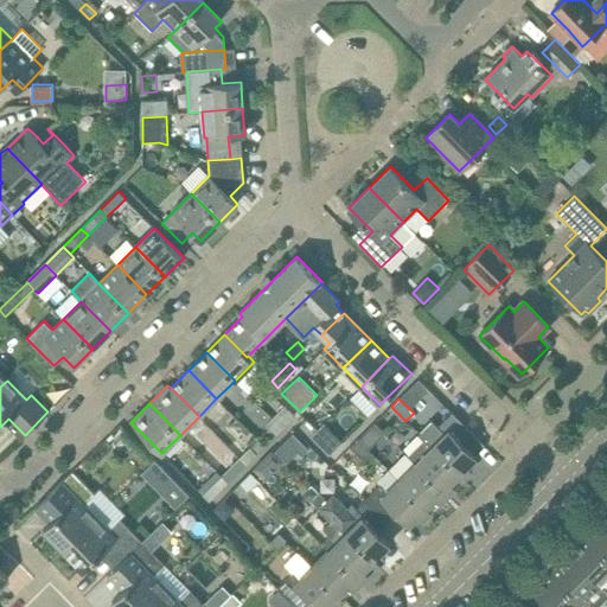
[(285,407),(279,413),(288,422),(294,416),(285,407)]
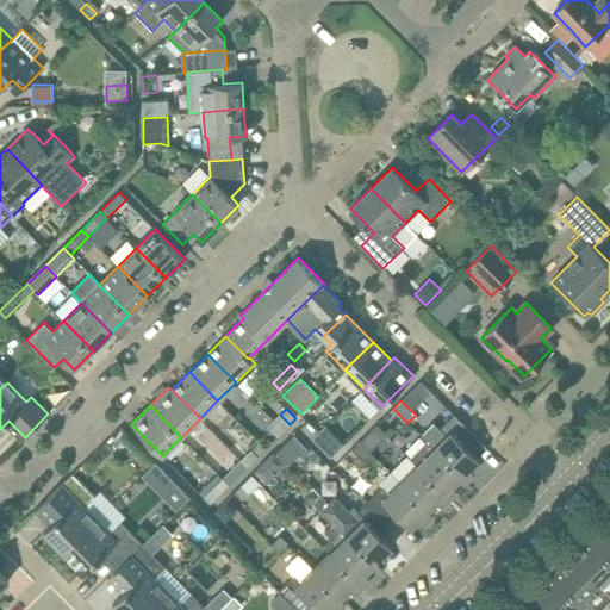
[(280,415),(274,421),(284,430),(290,424),(280,415)]
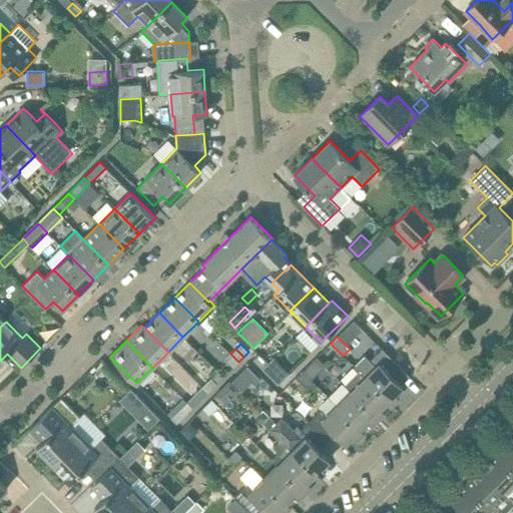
[(359,371),(358,371),(392,405),(399,398),(396,394),(403,386),(398,381),(406,373),(382,349),(369,362),(364,357),(355,367),(359,371)]
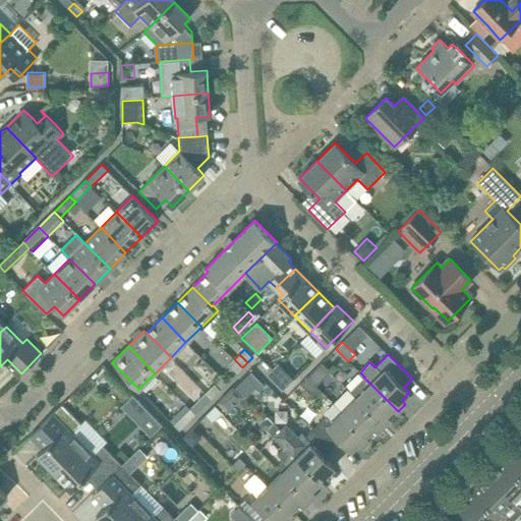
[(234,359),(229,364),(237,372),(242,367),(234,359)]
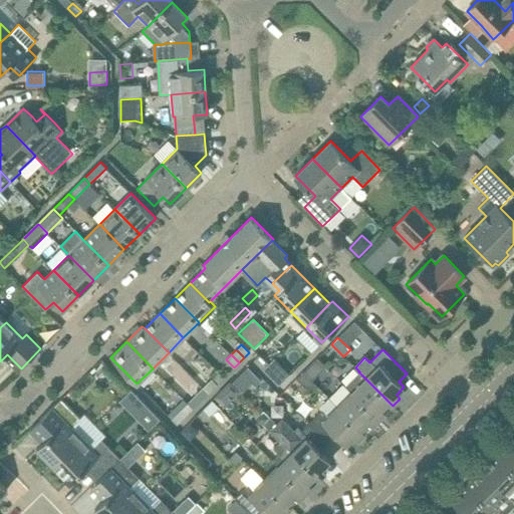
[(259,355),(254,360),(263,369),(263,370),(269,364),(268,364),(259,355)]
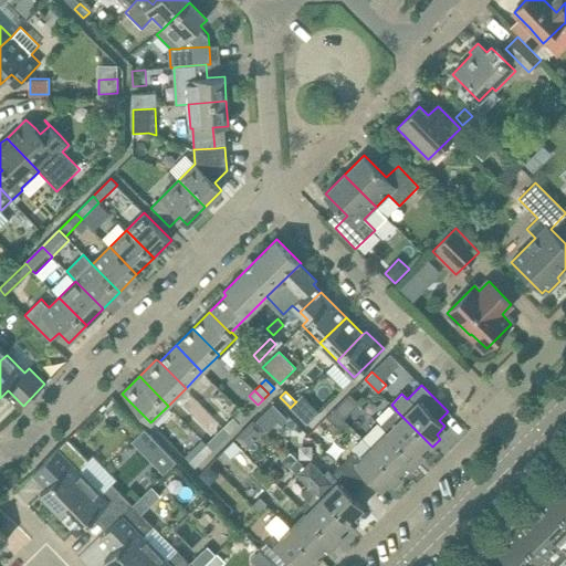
[(296,401),(290,408),(307,426),(321,412),(303,395),(296,401)]
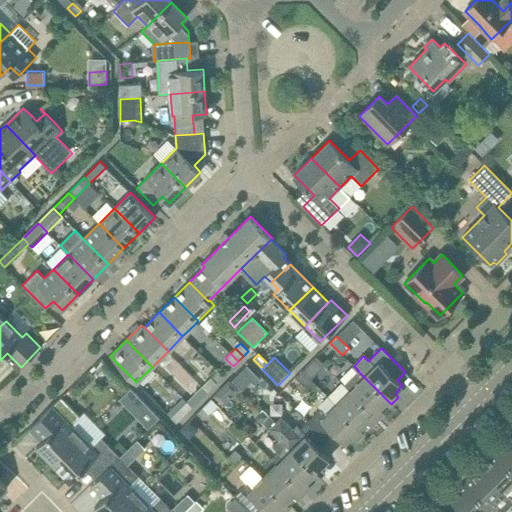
[(247,366),(233,380),(242,390),(252,381),(256,384),(261,379),(247,366)]
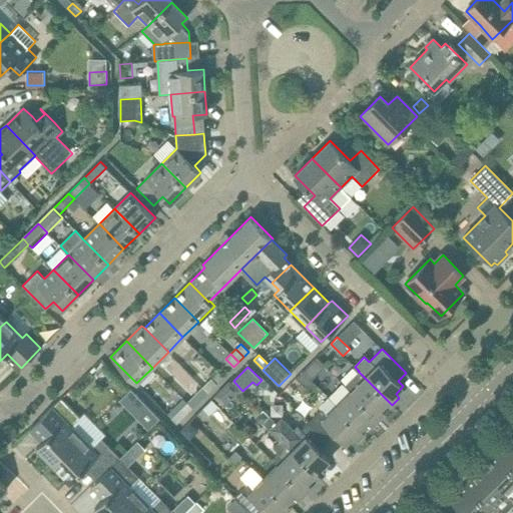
[(344,385),(351,392),(378,419),(392,405),(358,371),(344,385)]
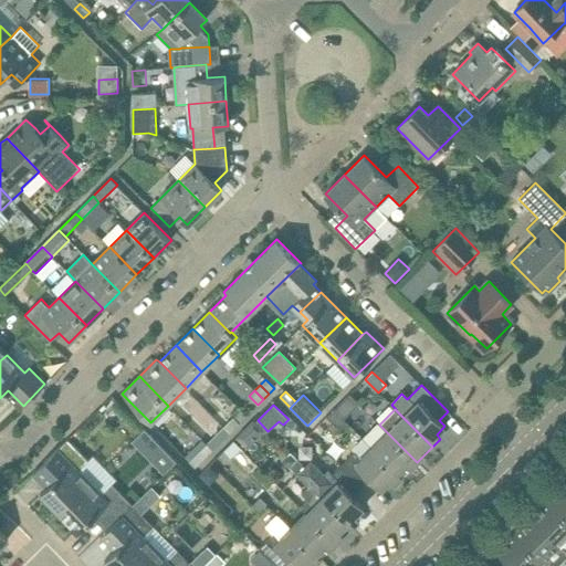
[(241,410),(224,427),(230,432),(247,417),(241,410)]
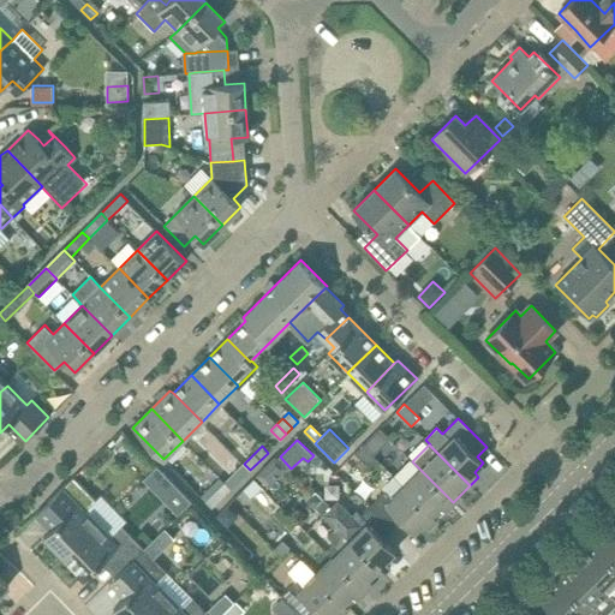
[(276,457),(257,476),(269,488),(288,469),(276,457)]
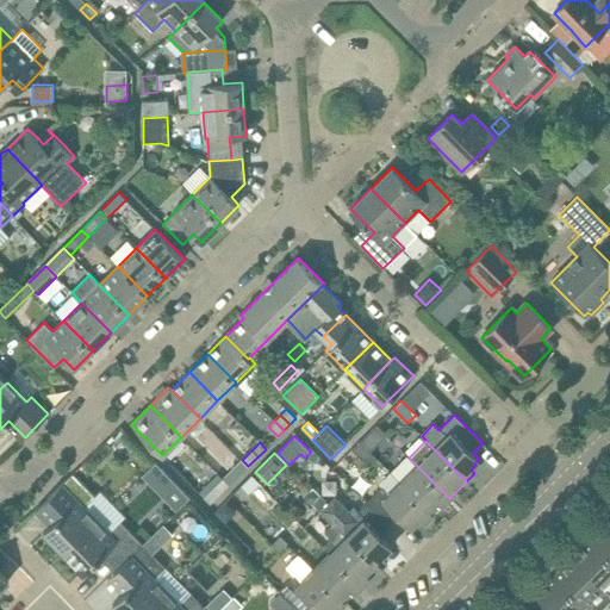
[(242,460),(223,479),(229,485),(248,466),(242,460)]
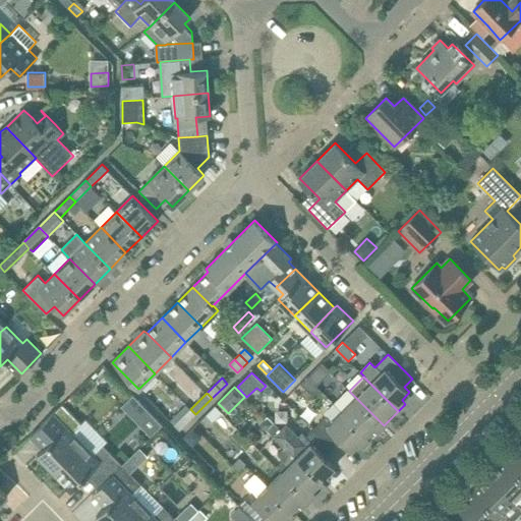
[(133,396),(122,407),(146,431),(157,420),(148,409),(134,396),(133,396)]
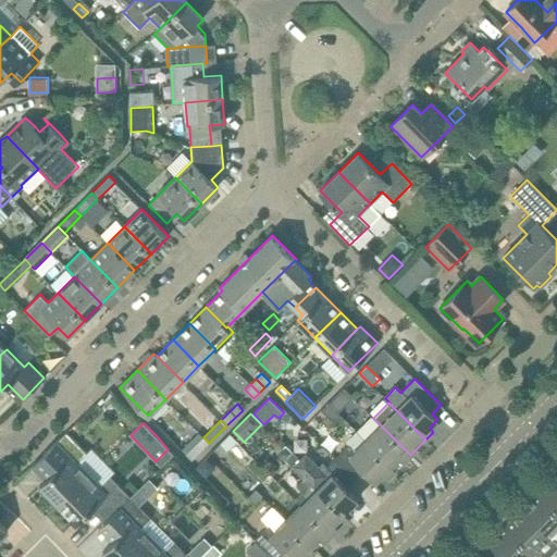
[(381,425),(366,441),(395,470),(410,455),(381,425)]
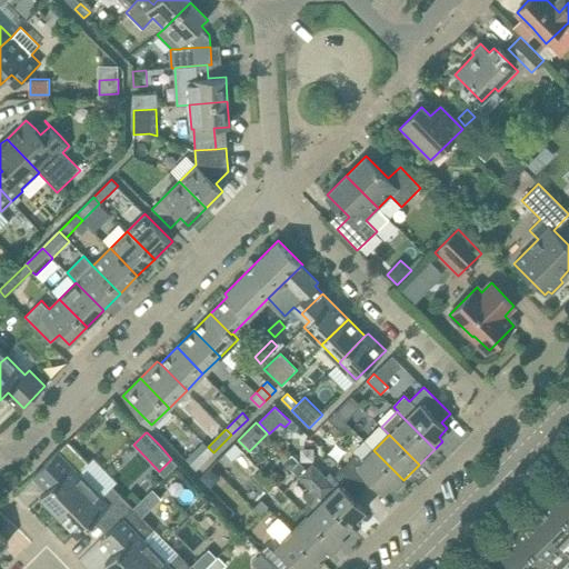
[(40,497),(59,516),(91,485),(79,472),(89,462),(68,441),(48,461),(61,476),(40,497)]
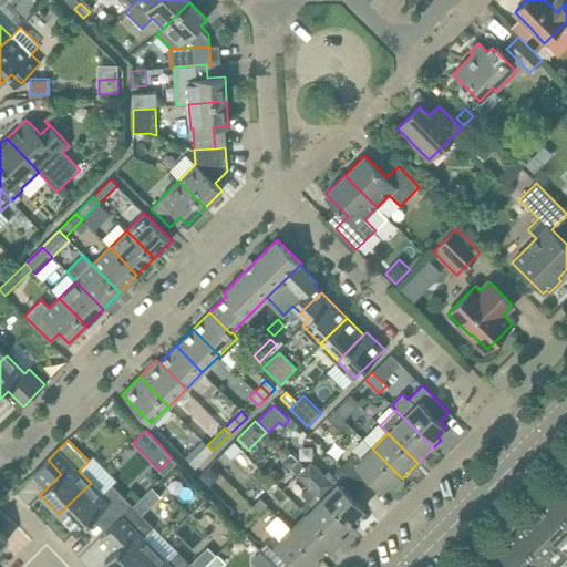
[(203,441),(185,459),(189,462),(195,468),(205,459),(213,451),(207,445),(203,441)]
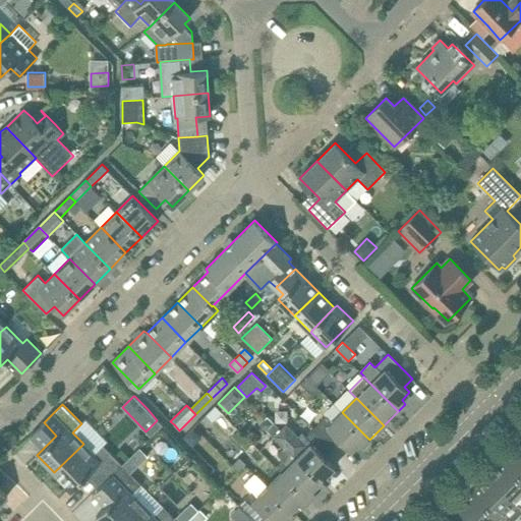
[(207,414),(213,421),(222,412),(215,406),(207,414)]
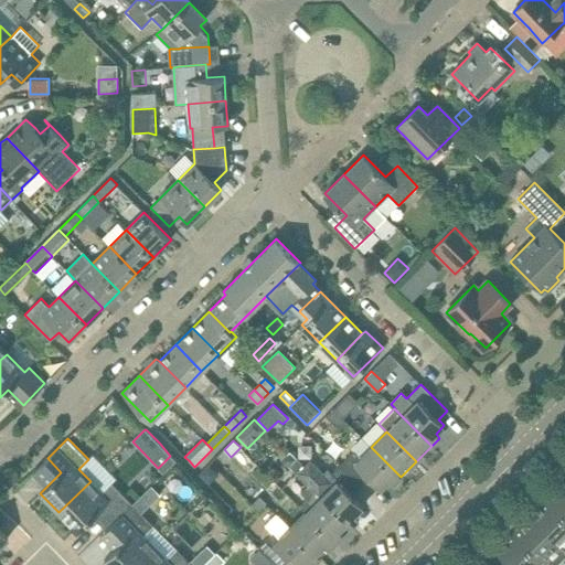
[(353,451),(340,466),(360,487),(369,478),(381,489),(388,480),(393,484),(401,477),(371,447),(360,458),(353,451)]
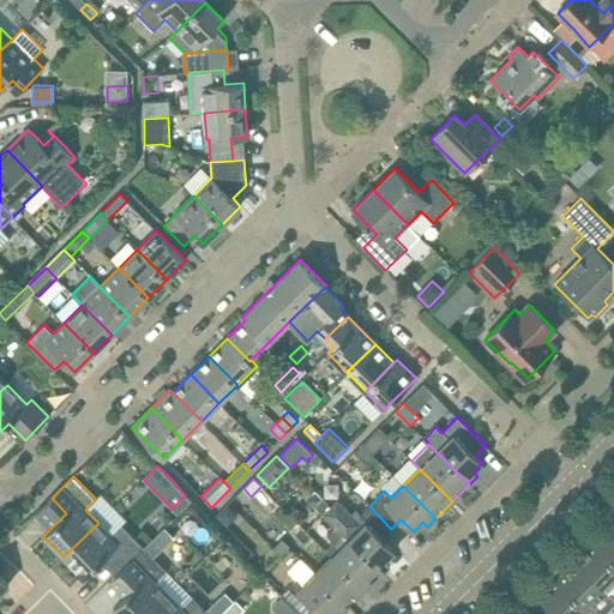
[(307,499),(335,527),(381,572),(390,564),(385,559),(395,551),(381,537),(391,529),(369,506),(361,515),(355,510),(351,513),(337,499),(330,506),(315,491),(307,499)]
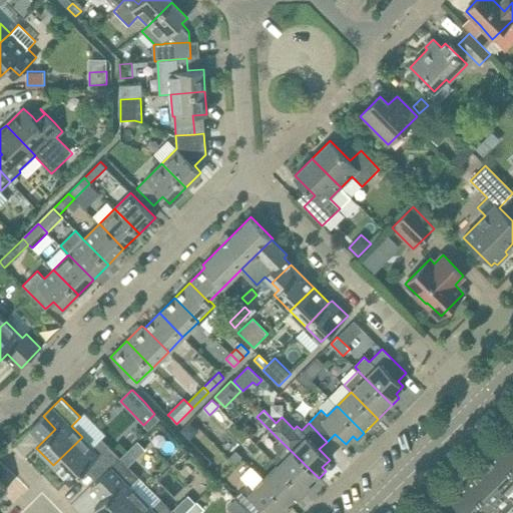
[(89,463),(102,476),(120,458),(101,439),(92,448),(82,437),(53,465),(70,482),(89,463)]
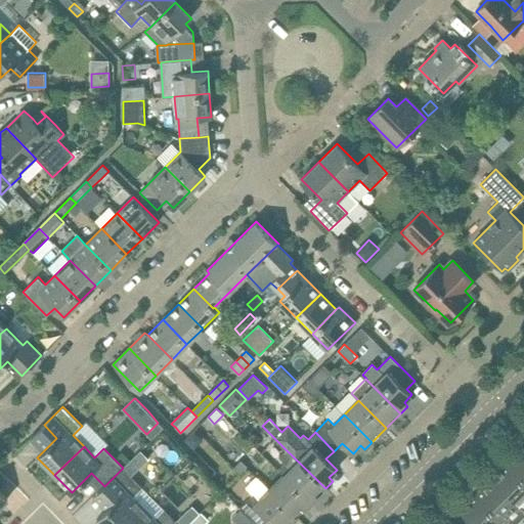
[(284,475),(284,476),(311,503),(325,488),(286,449),(278,456),(285,463),(278,470),(284,475)]
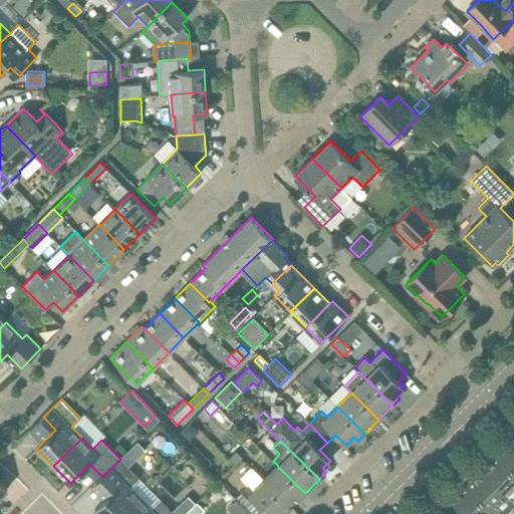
[(96,482),(90,489),(103,501),(102,502),(95,509),(100,513),(123,513),(141,498),(130,487),(139,478),(129,467),(136,460),(127,452),(120,459),(102,477),(96,482)]
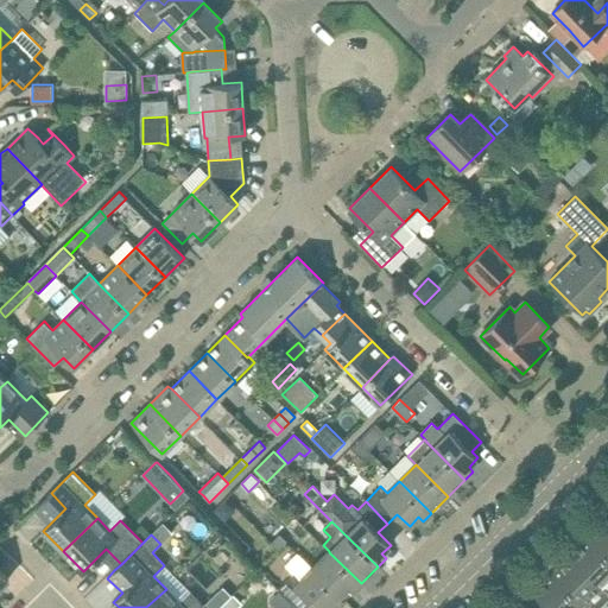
[(607,556),(589,537),(571,555),(601,586),(607,577),(607,556)]
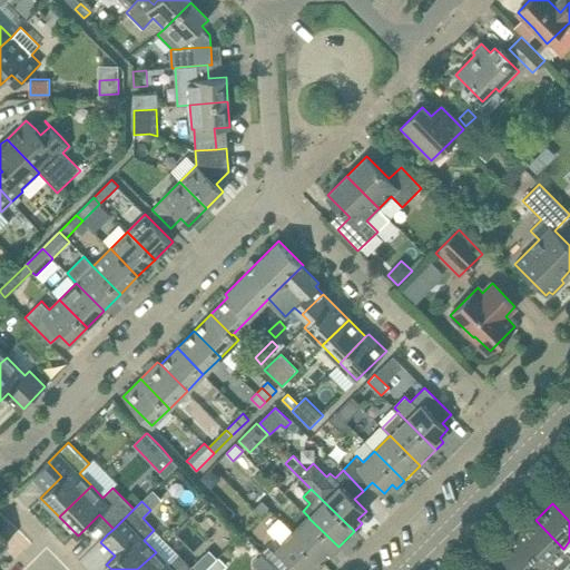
[(308,518),(293,533),(323,563),(338,547),(308,518)]
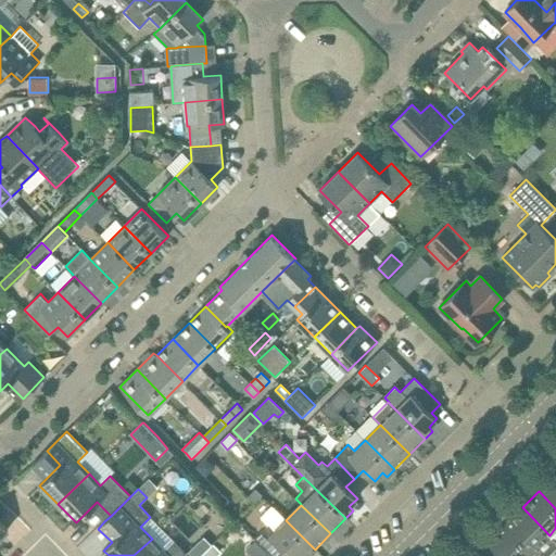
[(522,507),(505,525),(533,552),(536,555),(547,555),(555,547),(555,541),(550,535),(522,507)]
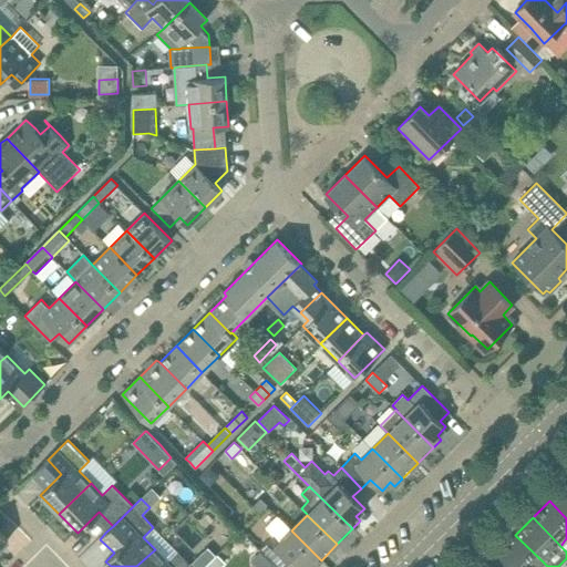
[(274,535),(259,549),(277,566),(282,566),(289,560),(295,566),(305,566),(309,564),(311,566),(313,566),(321,560),(291,531),(280,519),(269,531),(274,535)]
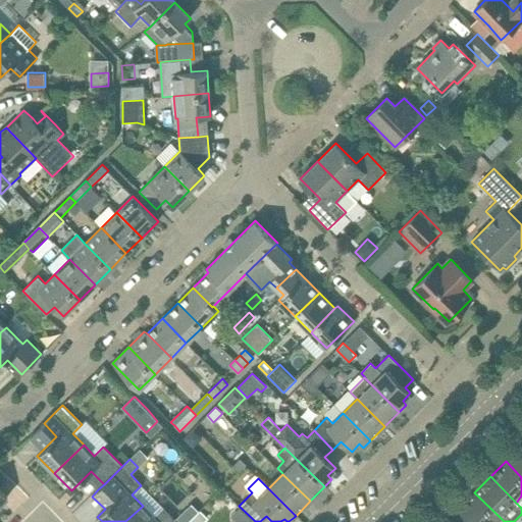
[(496,521),(501,518),(474,492),(458,508),(471,521),(496,521)]
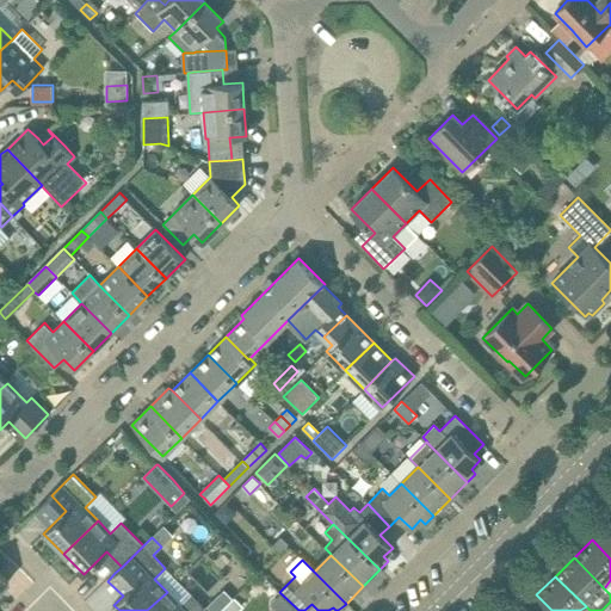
[(167,592),(147,610),(218,610),(221,609),(223,608),(215,599),(205,609),(191,594),(180,605),(167,592)]
